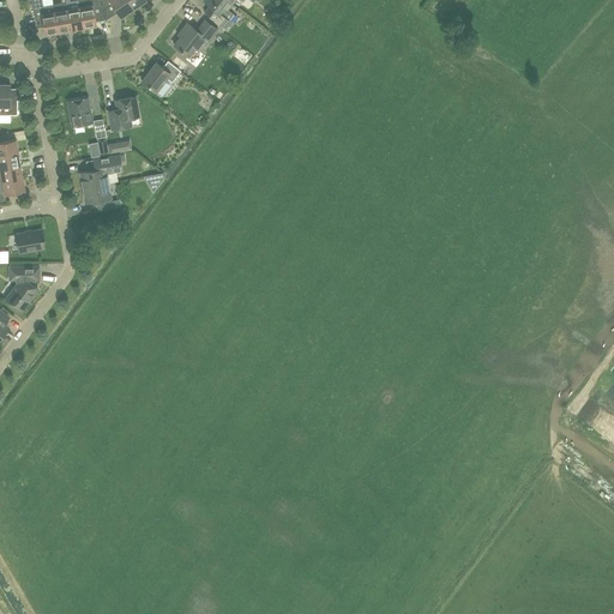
[(59,32),(53,4),(44,6),(42,0),(31,0),(35,18),(42,17),(46,35),(59,32)]
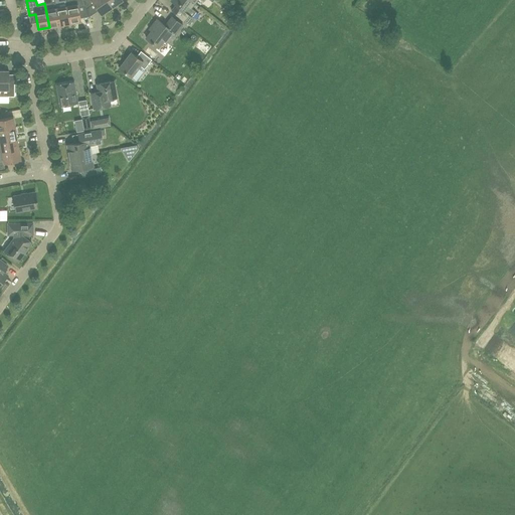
[(59,25),(54,0),(50,0),(51,2),(44,3),(49,27),(59,25)]
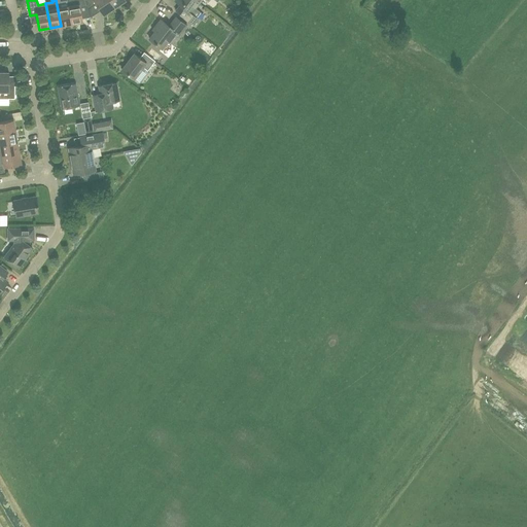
[(72,24),(67,0),(66,0),(61,1),(60,0),(56,0),(61,26),(72,24)]
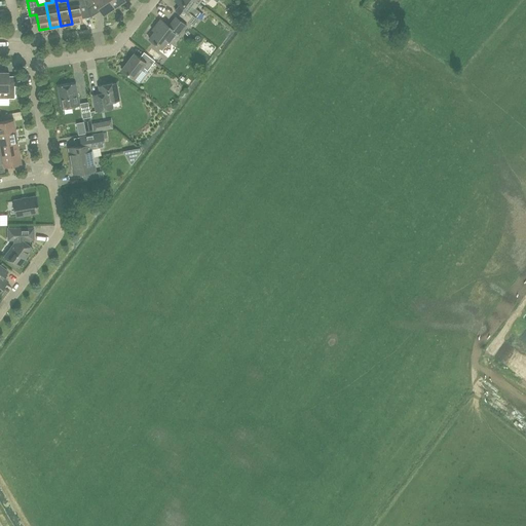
[(80,7),(87,6),(84,0),(67,0),(72,24),(83,22),(80,7)]
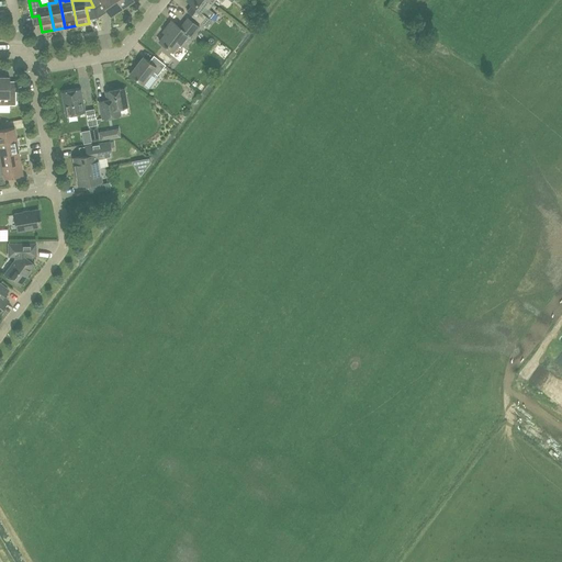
[(123,8),(117,0),(90,0),(93,7),(94,9),(103,3),(111,15),(123,8)]
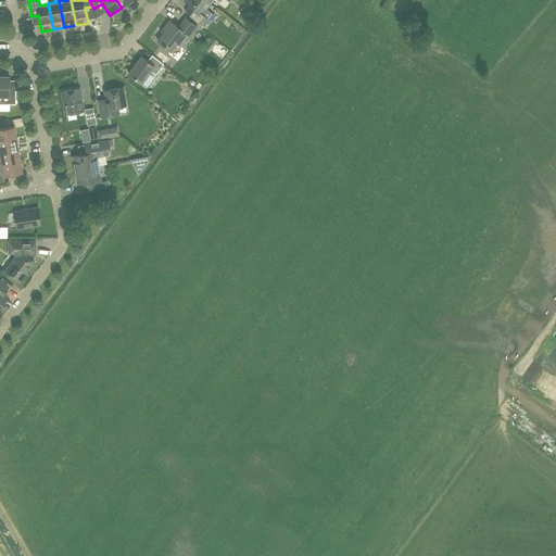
[(212,12),(206,8),(211,2),(207,0),(185,0),(185,1),(190,4),(186,11),(205,26),(210,20),(207,17),(212,12)]
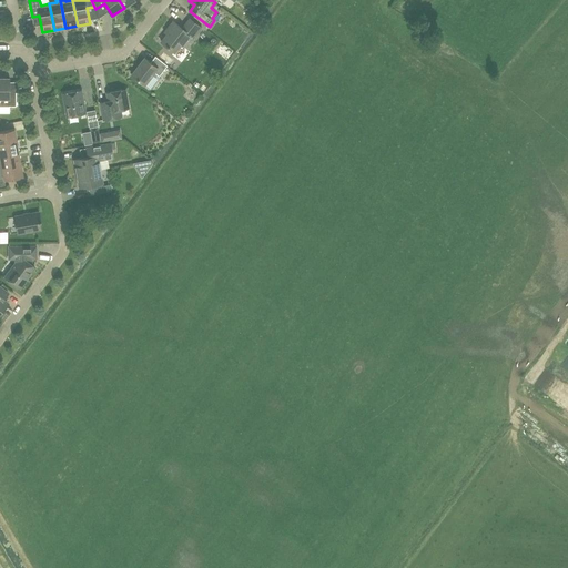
[(175,52),(188,38),(192,41),(202,28),(191,18),(183,28),(174,20),(165,31),(168,33),(161,41),(175,52)]
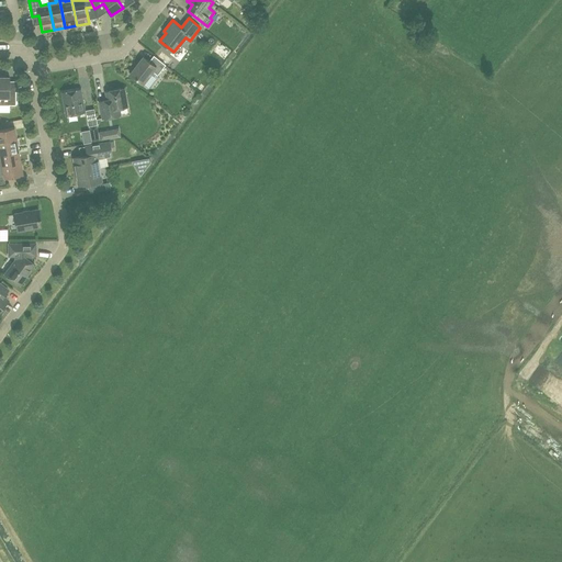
[(143,83),(154,71),(158,75),(166,65),(154,55),(149,62),(144,57),(130,74),(143,83)]
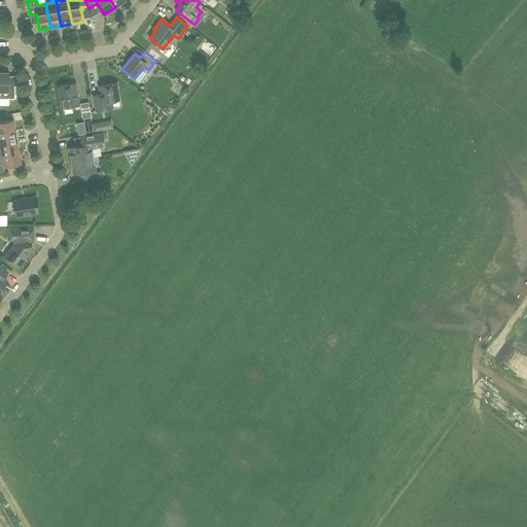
[(9,72),(0,72),(0,91),(2,91),(2,95),(8,95),(9,99),(15,99),(15,86),(9,86),(9,72)]
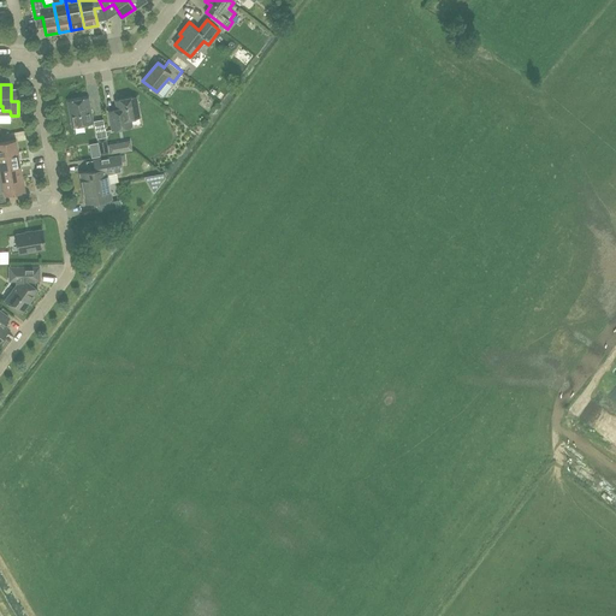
[(140,117),(136,96),(117,100),(118,110),(110,111),(113,130),(132,126),(131,119),(140,117)]
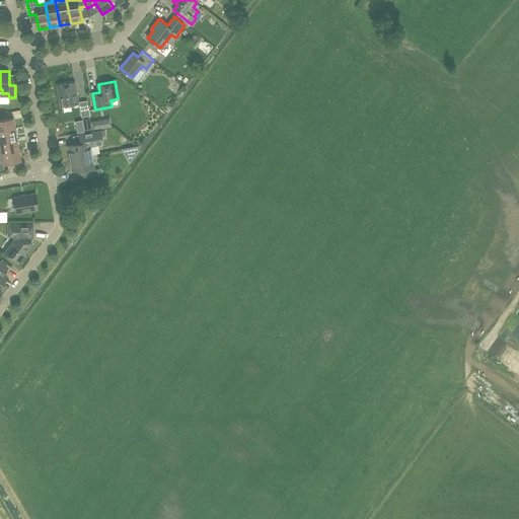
[(75,82),(58,85),(62,106),(78,103),(75,82)]
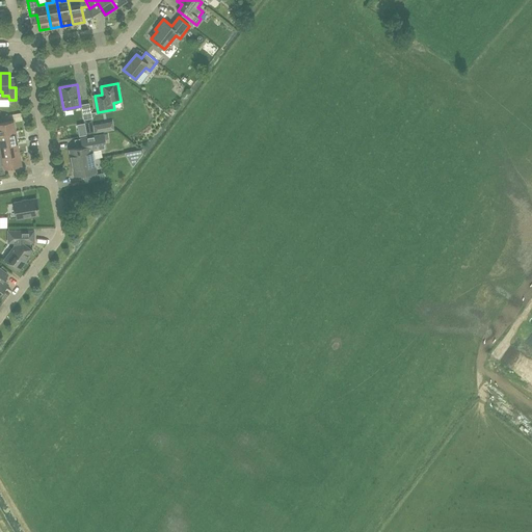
[(87,134),(94,133),(91,118),(85,120),(87,134)]
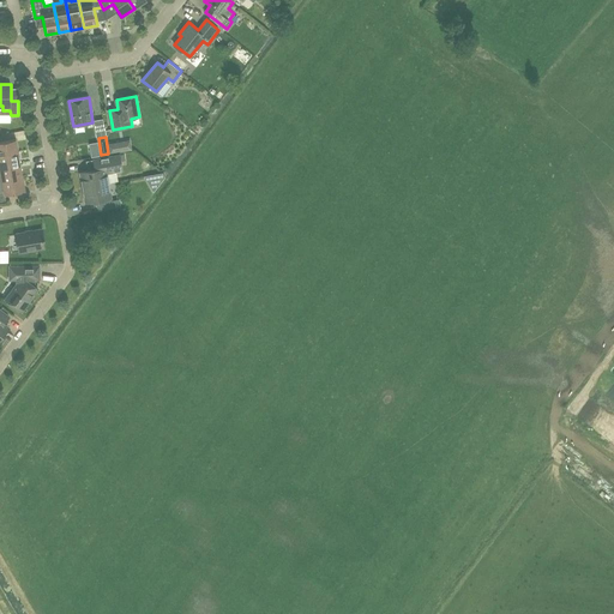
[(0,142),(0,155),(18,152),(17,139),(0,142)]
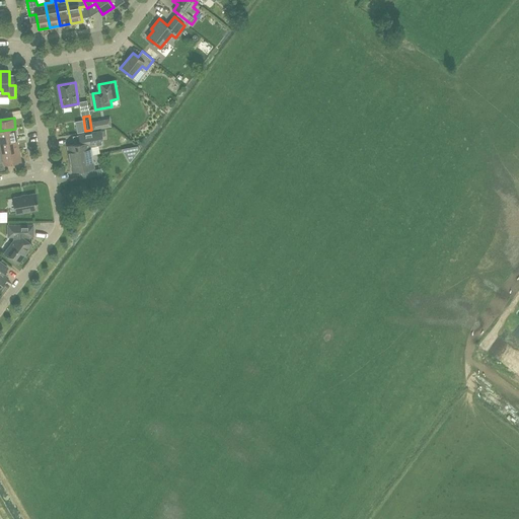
[(0,142),(17,139),(15,129),(0,131),(0,142)]
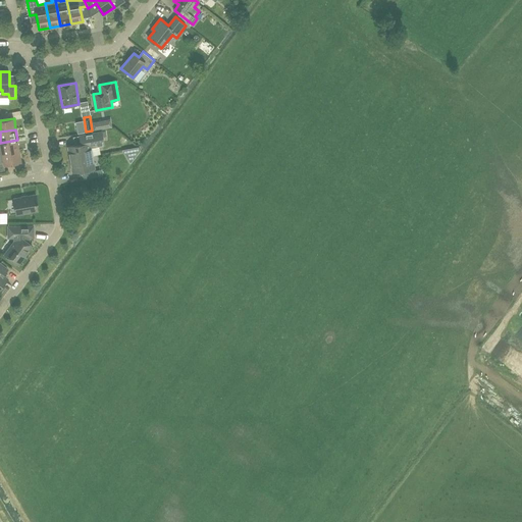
[(103,132),(98,133),(80,136),(82,144),(68,146),(71,159),(92,155),(91,148),(105,145),(103,132)]
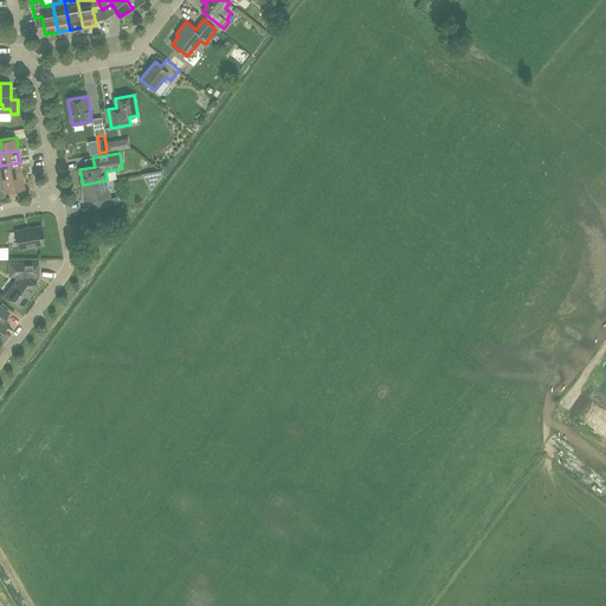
[(0,179),(23,174),(20,162),(0,166),(0,179)]
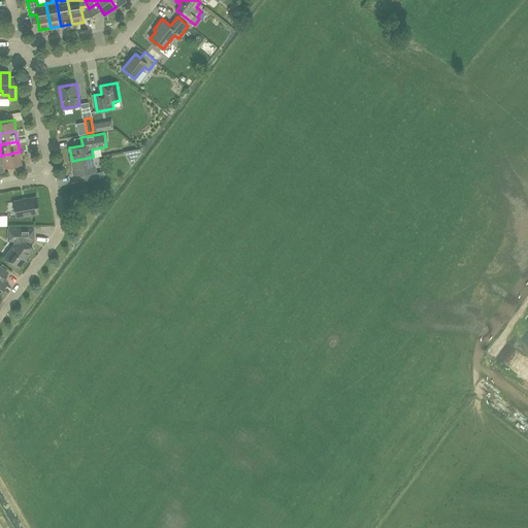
[(22,164),(20,152),(0,156),(0,173),(5,172),(4,167),(22,164)]
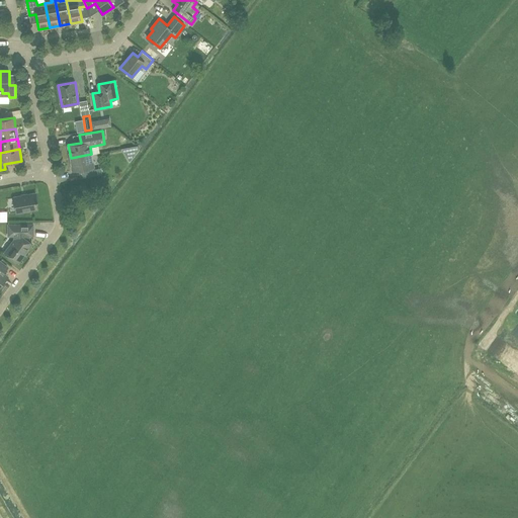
[(94,169),(91,154),(71,158),(73,171),(87,168),(88,177),(102,174),(101,168),(94,169)]
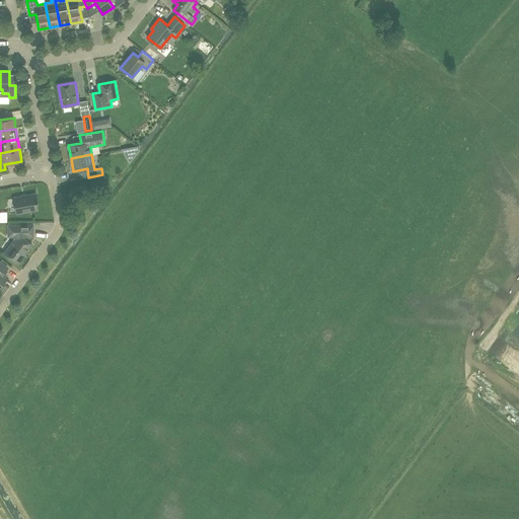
[(14,198),(17,214),(38,210),(36,204),(38,204),(35,194),(14,198)]
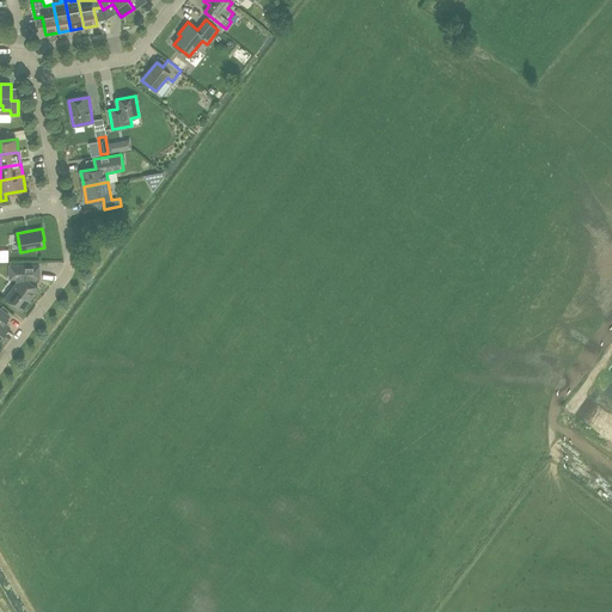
[(40,279),(40,268),(40,265),(11,267),(11,279),(18,279),(18,282),(6,299),(22,310),(38,288),(34,286),(34,279),(40,279)]
